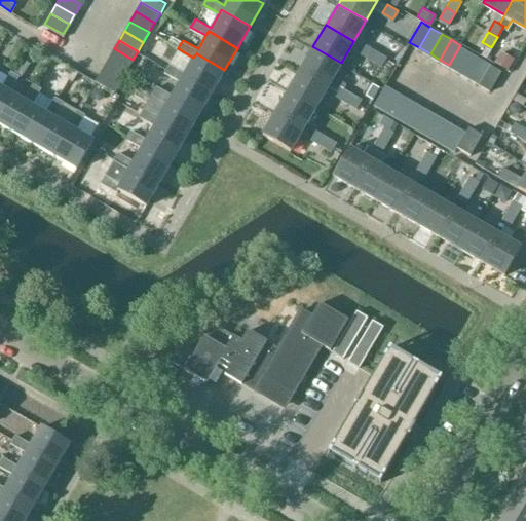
[(363,47),(360,51),(371,58),(376,48),(365,42),(363,47)]
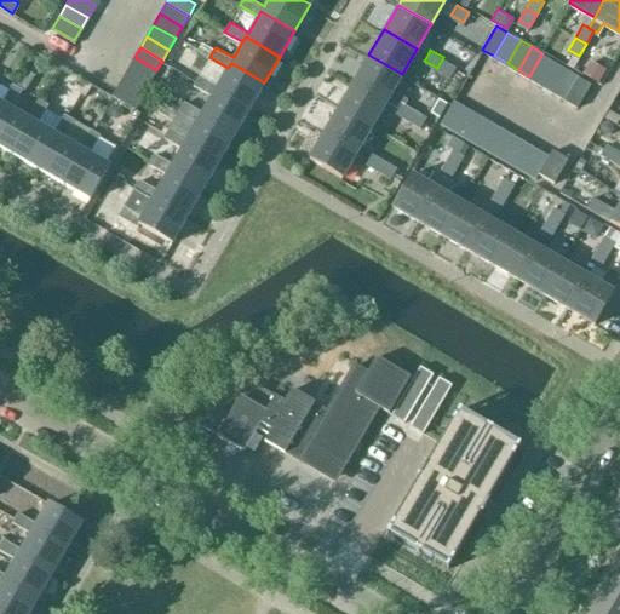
[(573,52),(567,63),(573,67),(579,56),(573,52)]
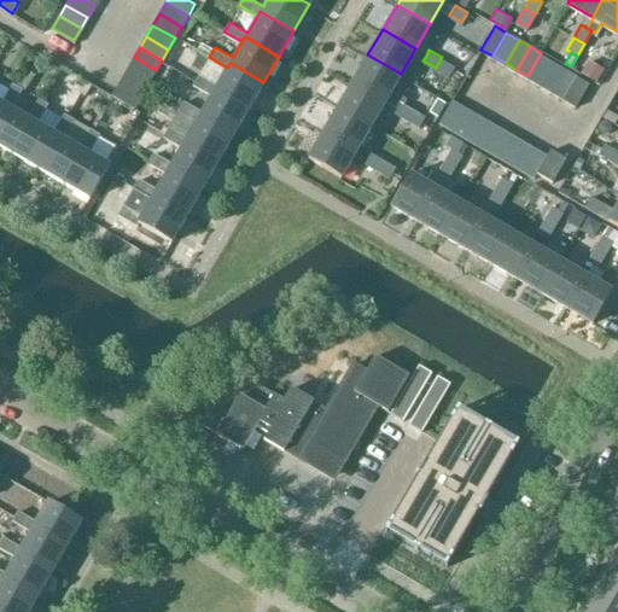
[(540,83),(553,59),(541,53),(528,76),(540,83)]
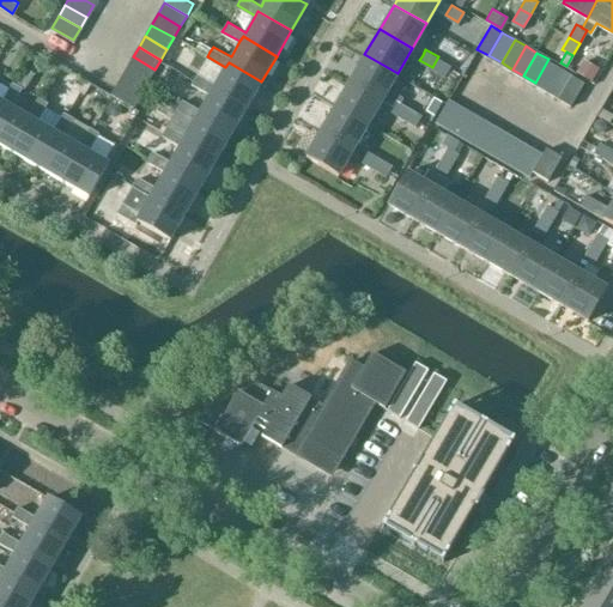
[(364,54),(350,79),(382,98),(382,99),(393,105),(396,101),(400,93),(389,87),(398,73),(364,54)]
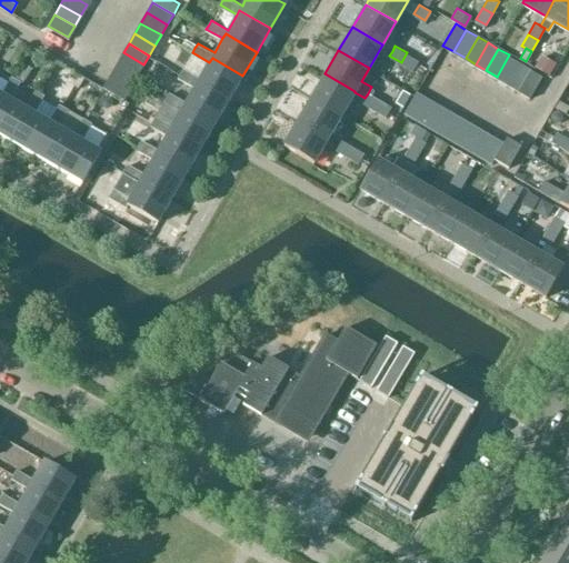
[(137,77),(143,64),(123,52),(117,64),(137,77)]
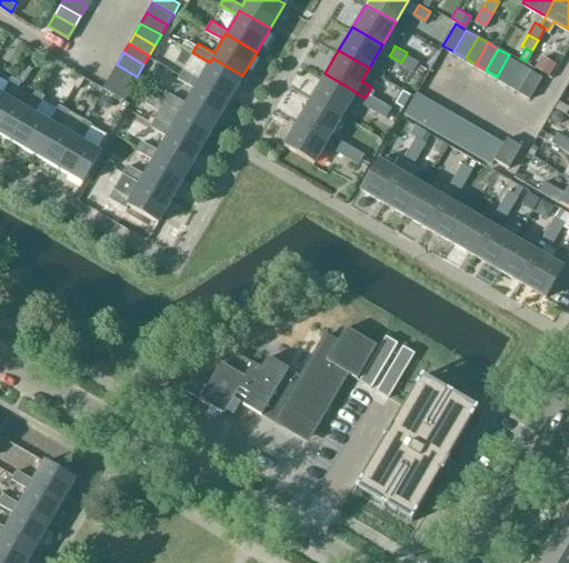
[(407,52),(401,62),(412,69),(418,59),(407,52)]
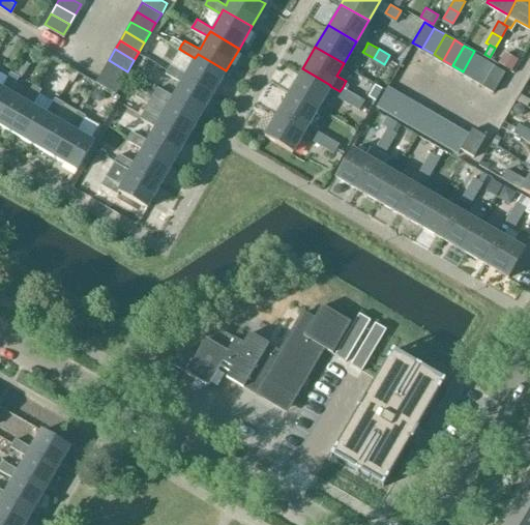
[(473,78),(484,57),(474,51),(463,71),(473,78)]
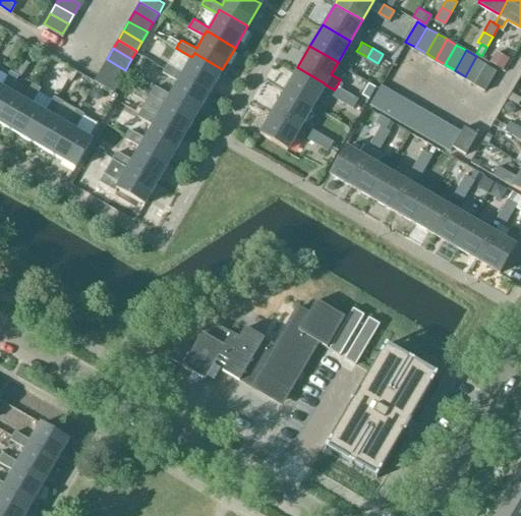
[(166,66),(163,70),(179,79),(181,74),(210,92),(222,69),(194,53),(191,57),(184,70),(168,62),(166,66)]
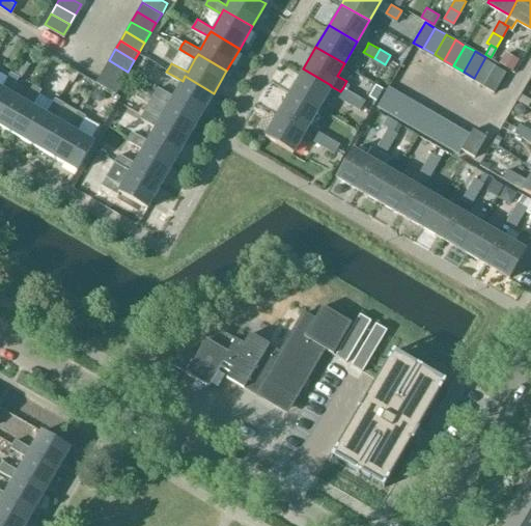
[(495,63),(496,63),(485,57),(474,78),(483,83),(495,63)]
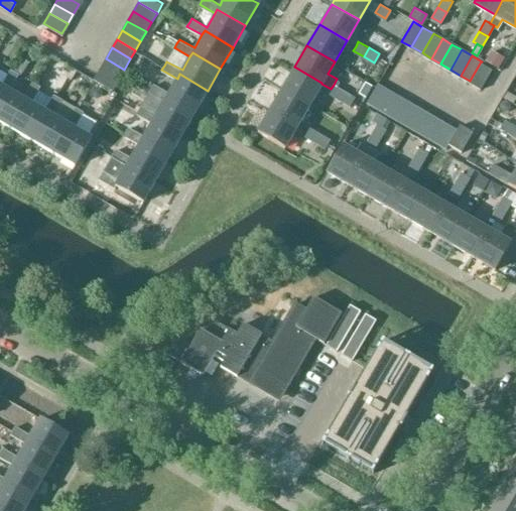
[(119,79),(124,70),(106,58),(100,68),(119,79)]
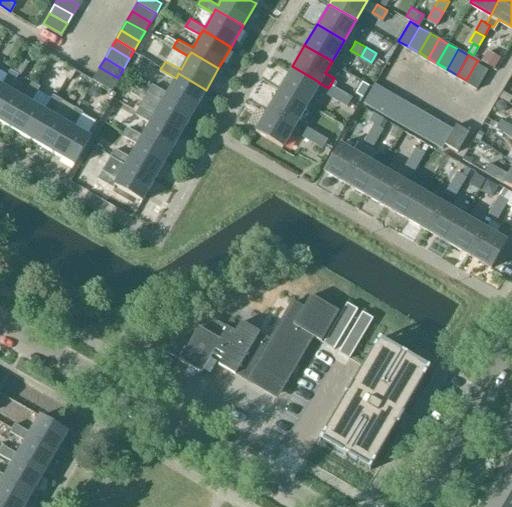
[(477,61),(466,80),(477,86),(488,67),(477,61)]
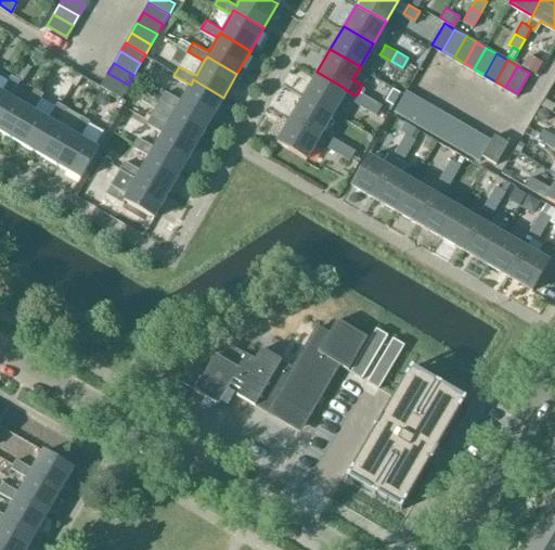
[(333,112),(346,90),(346,89),(317,72),(304,94),(333,112)]
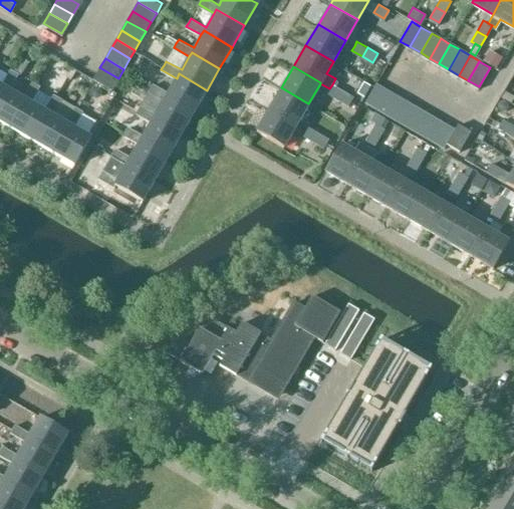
[(112,88),(118,78),(99,67),(93,78),(112,88)]
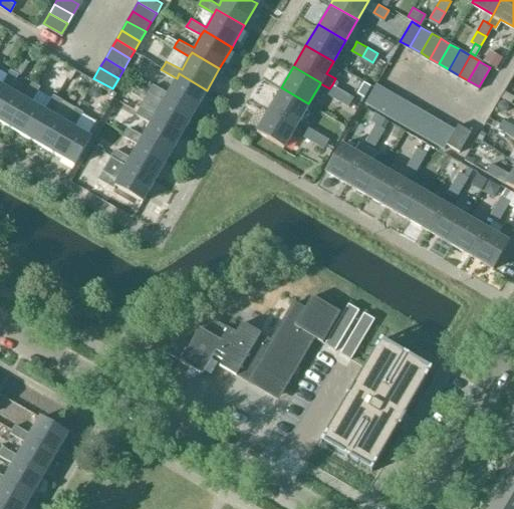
[(5,86),(0,95),(0,119),(11,126),(27,99),(22,96),(9,89),(18,73),(11,68),(1,84),(5,86)]
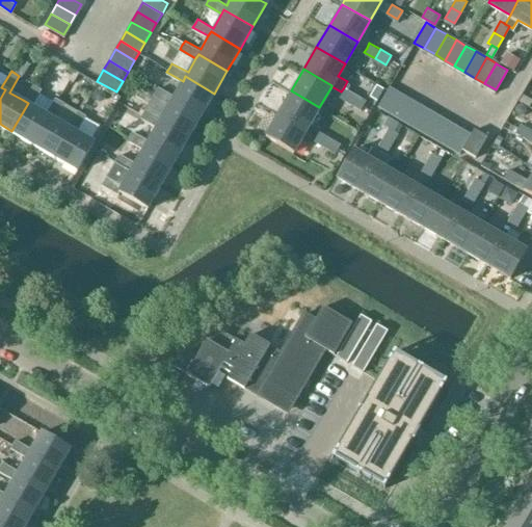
[(156,89),(154,94),(169,103),(173,99),(201,115),(214,94),(185,76),(183,81),(175,95),(158,85),(156,89)]
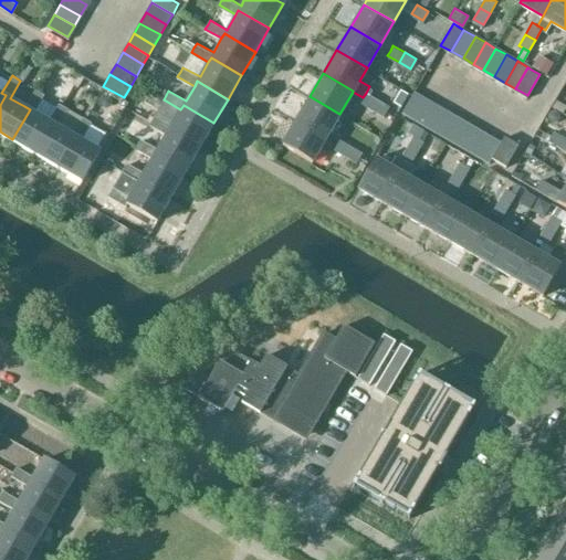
[(402,105),(409,92),(398,87),(391,99),(402,105)]
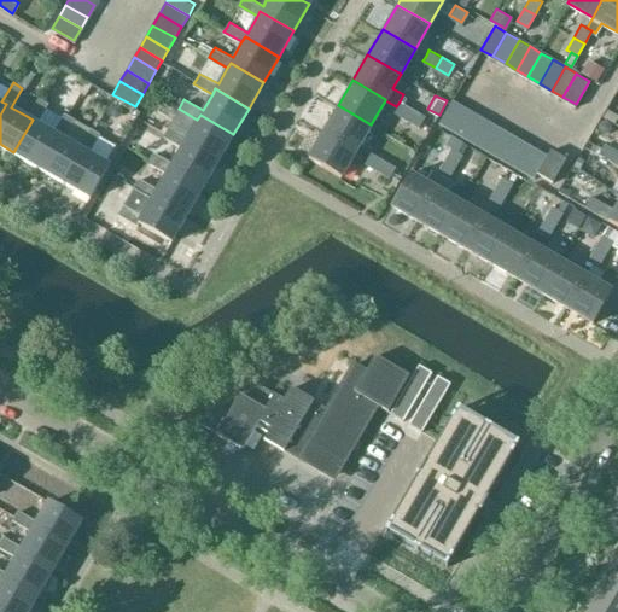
[(33,120),(13,152),(40,167),(59,134),(53,132),(36,122),(48,103),(38,97),(27,116),(33,120)]
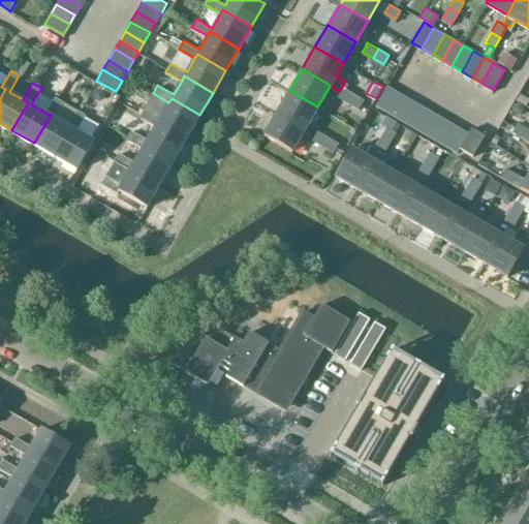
[(384,110),(397,89),(387,83),(376,104),(384,110)]
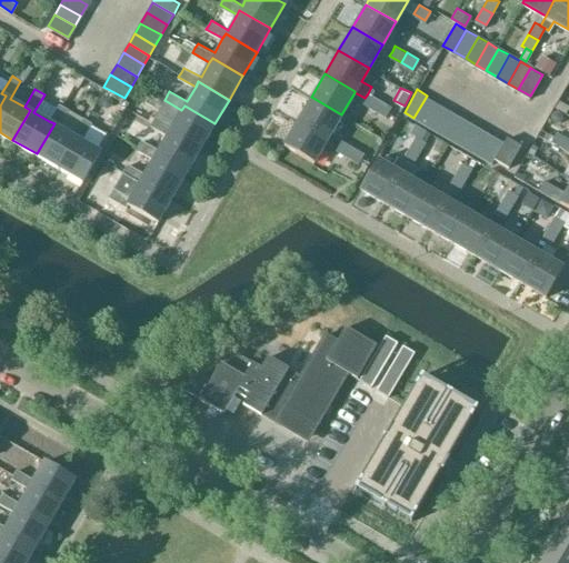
[(365,98),(362,102),(373,109),(379,100),(368,93),(365,98)]
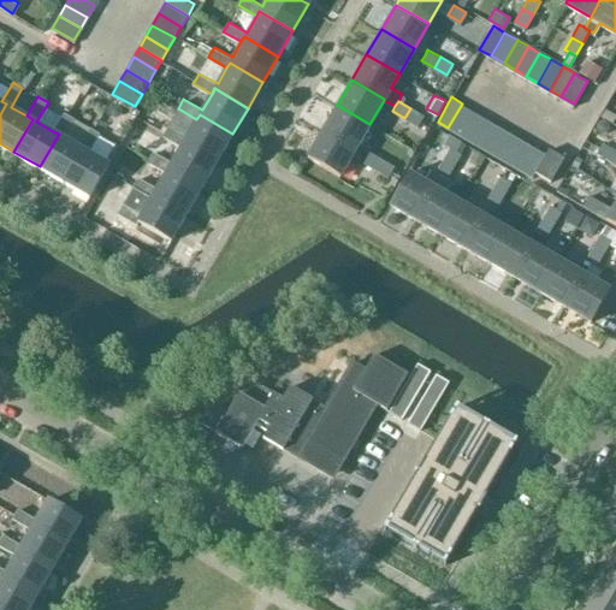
[(460,134),(473,110),(462,104),(448,128),(460,134)]
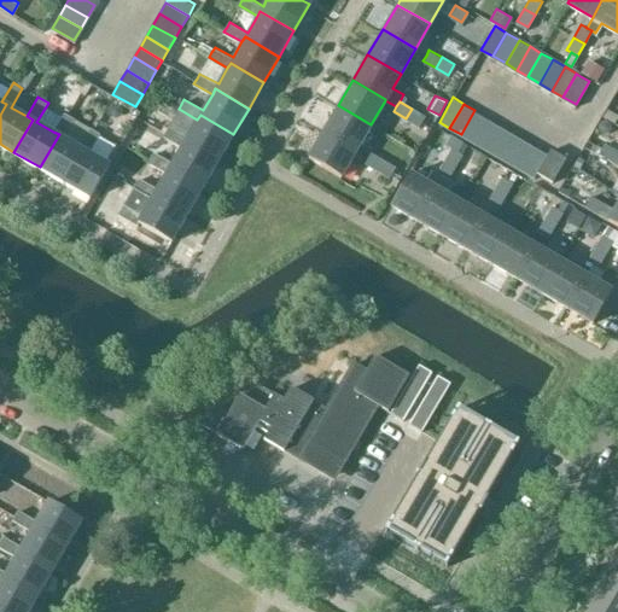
[(356,150),(371,124),(338,105),(324,130),(356,150)]
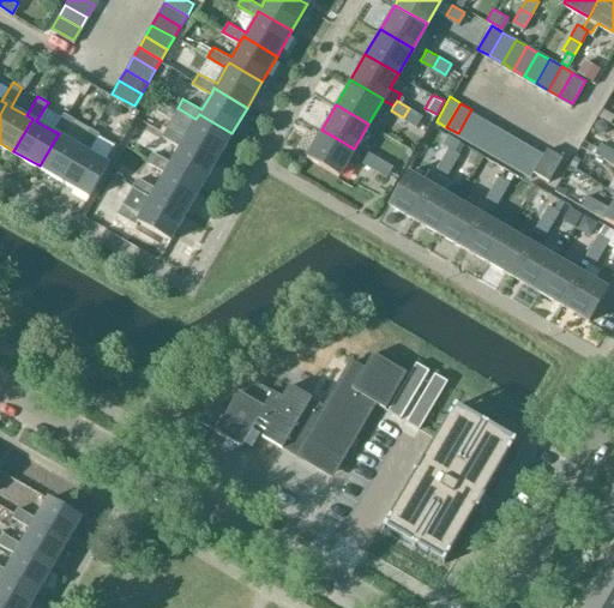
[(409,108),(403,118),(415,125),(421,115),(409,108)]
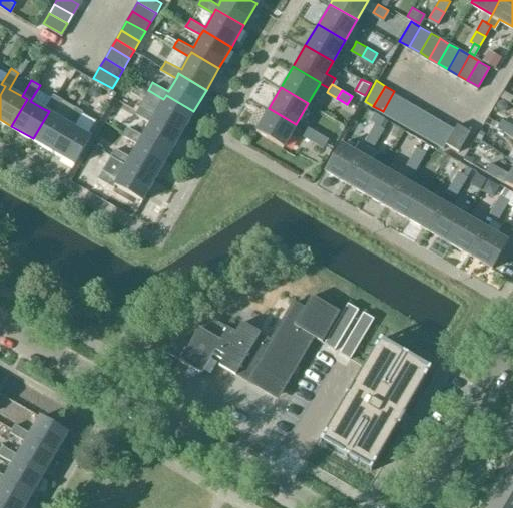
[(393,117),(404,97),(394,91),(383,111),(393,117)]
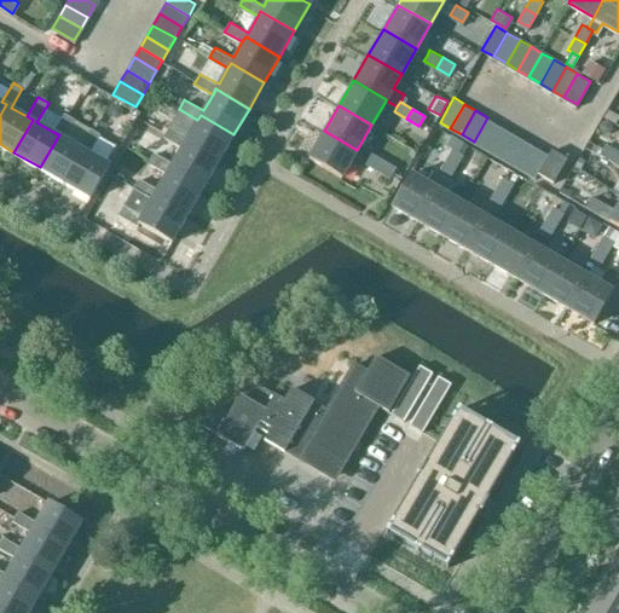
[(59,134),(40,167),(65,181),(85,149),(79,146),(90,127),(65,113),(53,132),(59,134)]
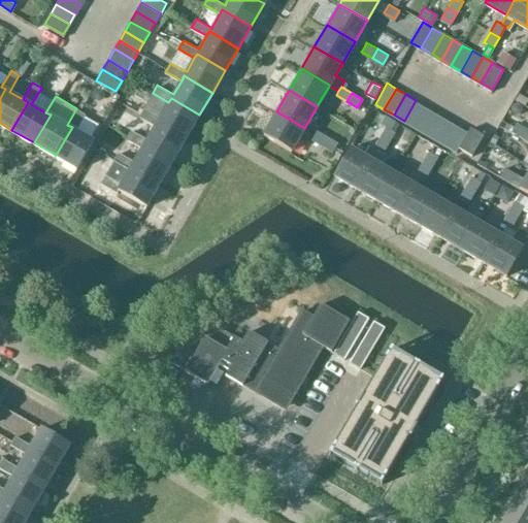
[(142,111),(140,116),(156,124),(158,121),(187,137),(199,115),(171,98),(168,102),(160,117),(144,107),(142,111)]
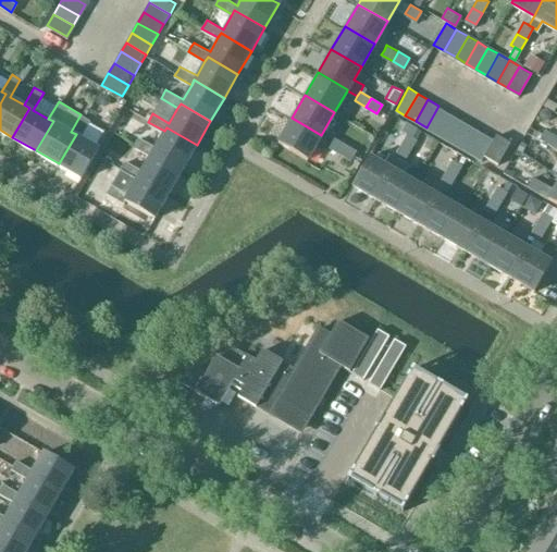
[(435,133),(448,111),(438,106),(426,127),(435,133)]
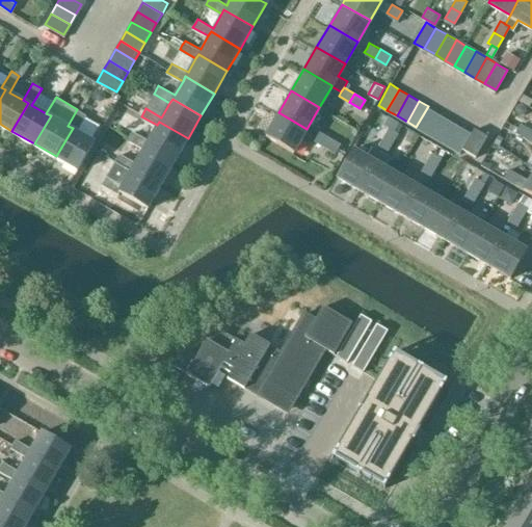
[(515,106),(516,110),(520,112),(524,111),(526,108),(525,104),(522,101),(517,102),(515,106)]
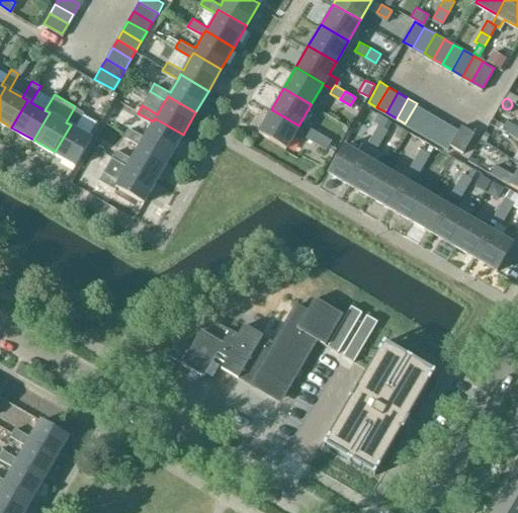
[(414,129),(426,108),(417,103),(405,123),(414,129)]
